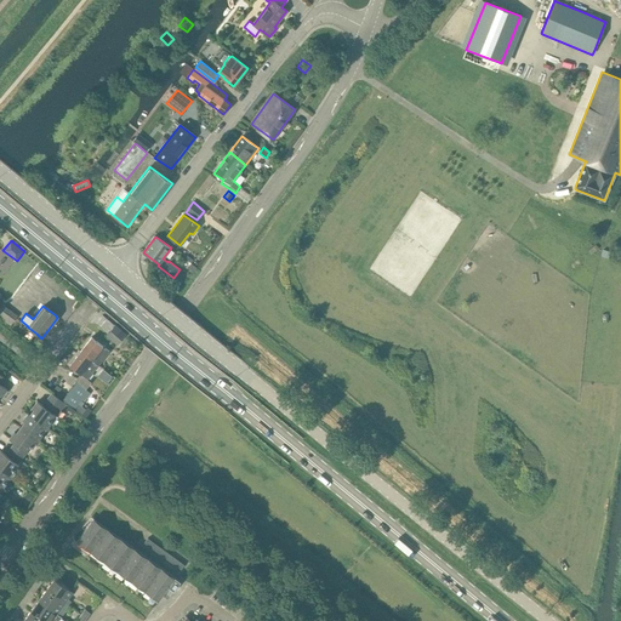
[(1,307),(0,308),(0,318),(10,326),(16,318),(1,307)]
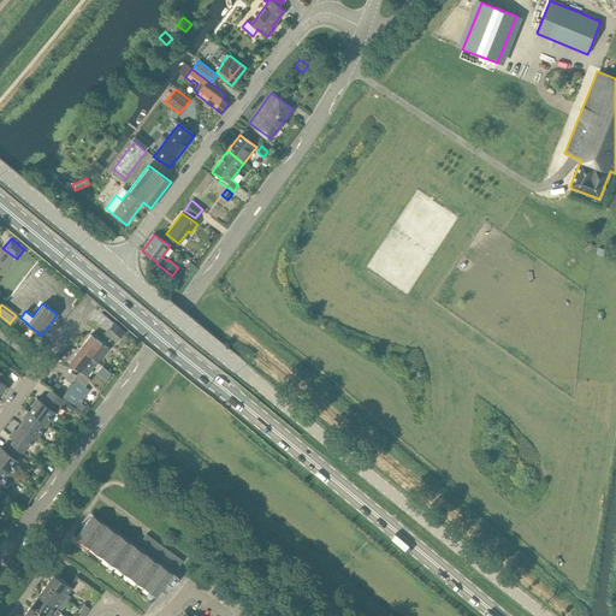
[(117,341),(125,331),(114,321),(106,332),(117,341)]
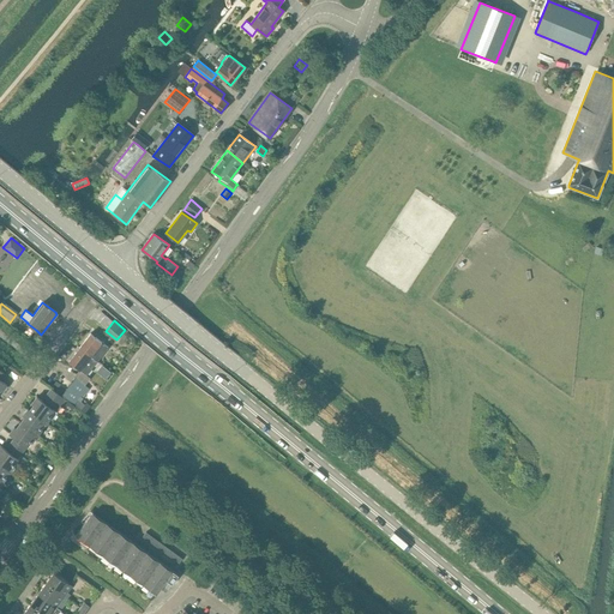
[(79,348),(97,361),(108,348),(90,333),(79,348)]
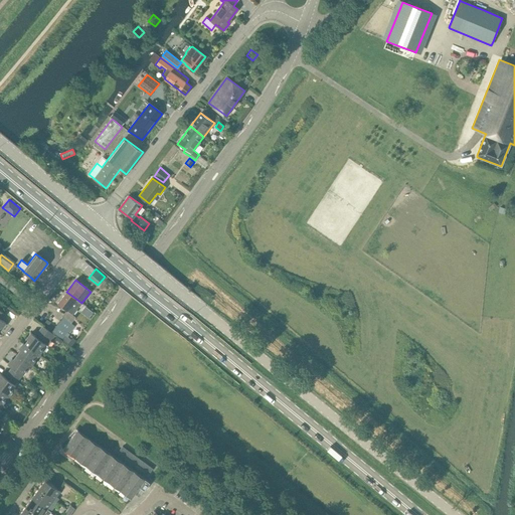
[(72,315),(81,303),(66,292),(57,304),(72,315)]
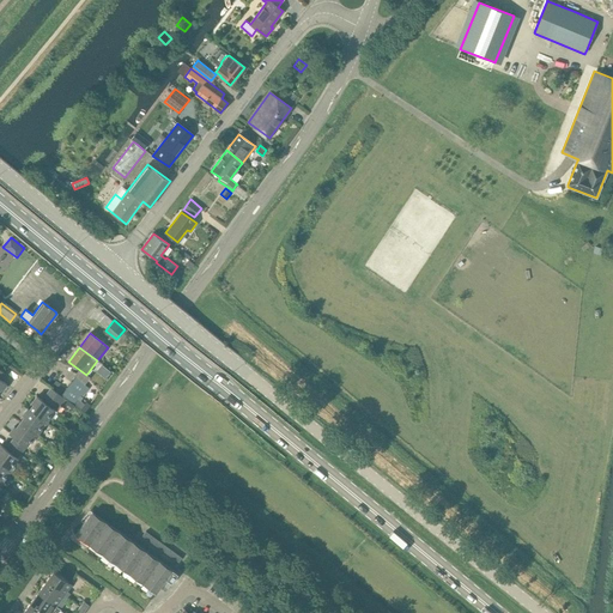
[(73,405),(74,405),(76,406),(89,388),(86,387),(87,387),(76,377),(61,395),(62,395),(72,404),(73,405)]
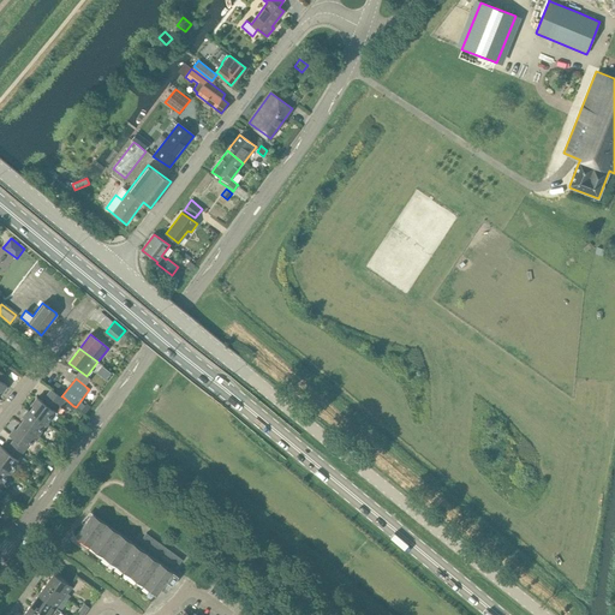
[(55,382),(51,388),(54,390),(60,395),(64,392),(59,388),(61,386),(57,382),(55,382)]
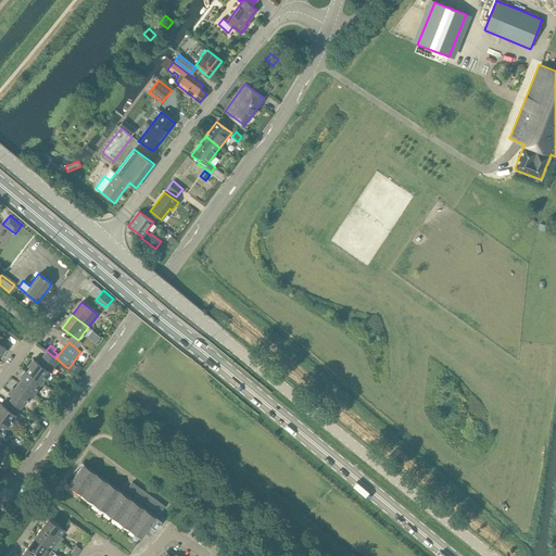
[(57,358),(55,358),(55,359),(46,352),(38,363),(34,358),(29,365),(30,366),(27,370),(26,371),(40,381),(41,383),(57,364),(65,370),(67,367),(66,367),(65,366),(57,358)]
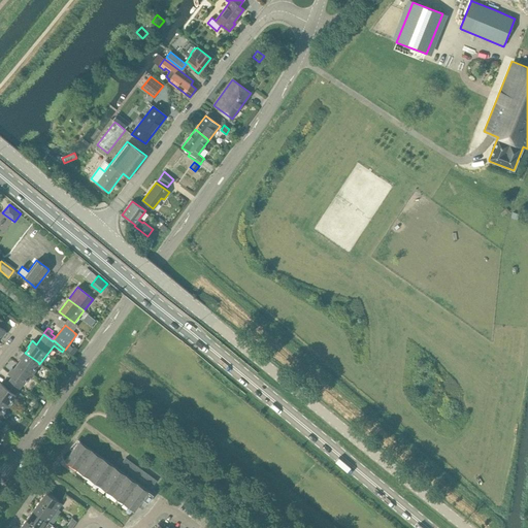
[(72,348),(68,353),(72,356),(73,355),(77,349),(74,345),(72,348)]
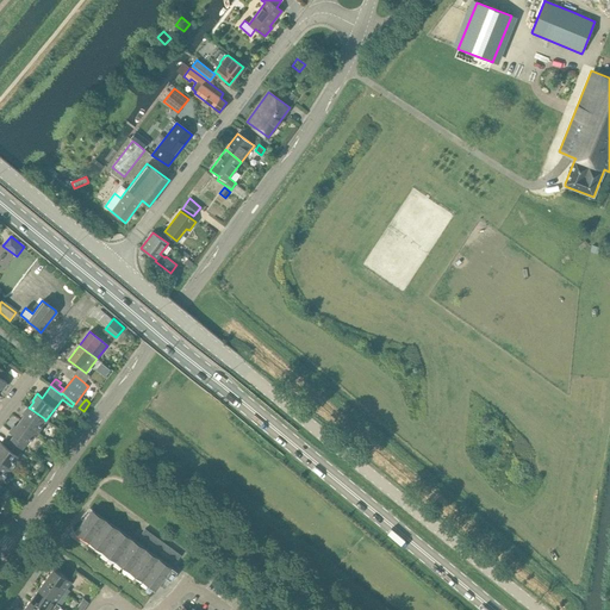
[(29,408),(30,406),(27,405),(23,412),(24,414),(20,419),(37,433),(42,425),(39,424),(44,418),(29,408)]
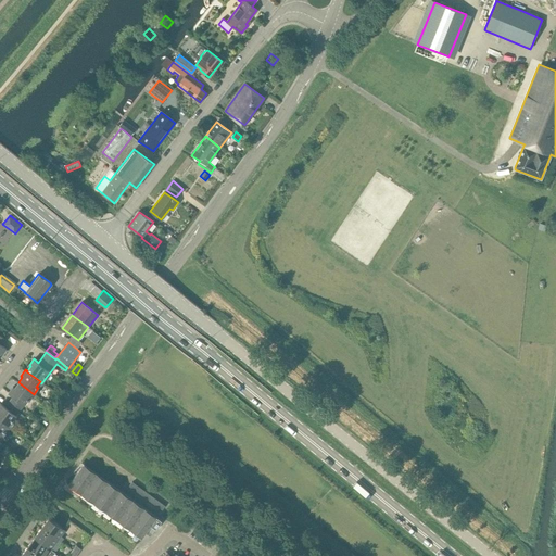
[(29,400),(34,394),(19,382),(14,388),(13,387),(8,393),(13,396),(10,402),(20,409),(23,404),(27,399),(29,400)]
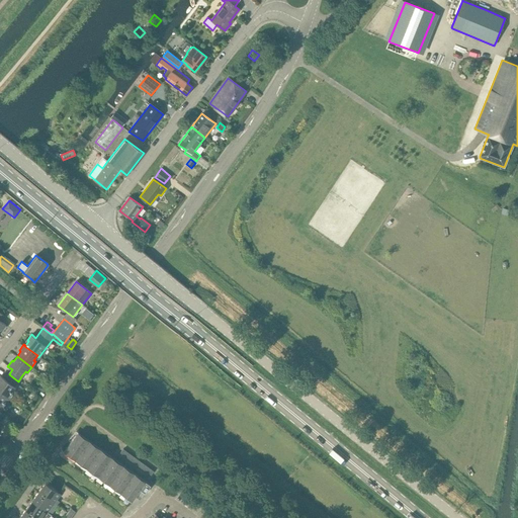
[(14,385),(18,381),(9,374),(5,379),(0,375),(0,392),(7,397),(6,397),(8,399),(12,393),(11,392),(15,385),(14,385)]
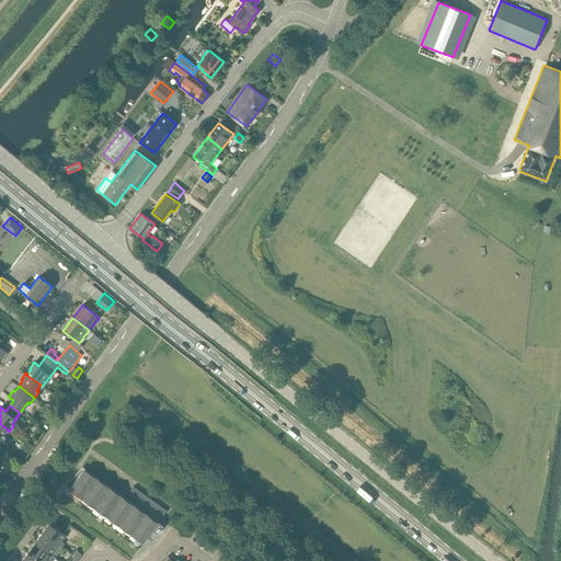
[(22,449),(29,454),(33,447),(27,443),(22,449)]
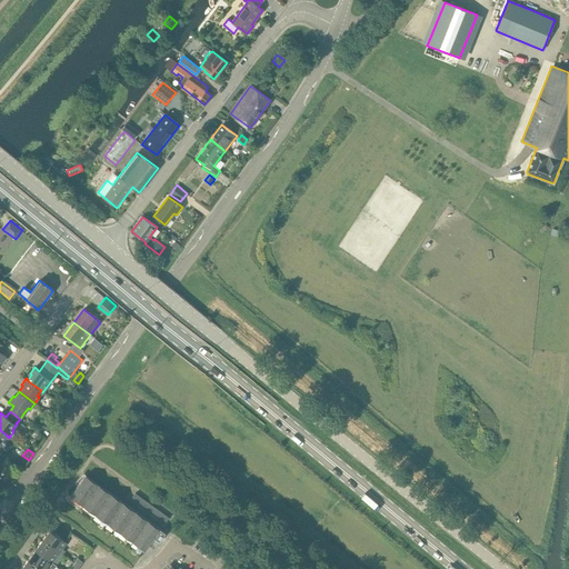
[(82,505),(98,483),(86,475),(70,496),(82,505)]
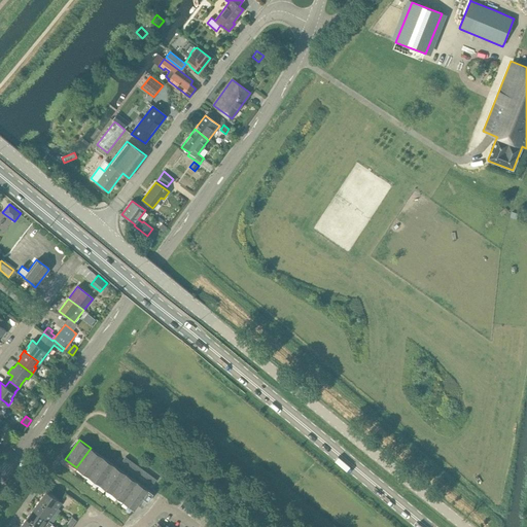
[(88,476),(102,456),(91,448),(76,467),(88,476)]
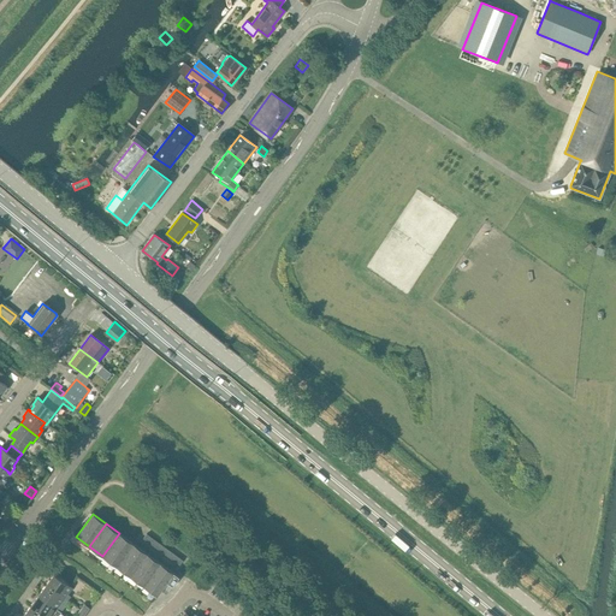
[(117,567),(132,543),(119,533),(102,556),(117,567)]
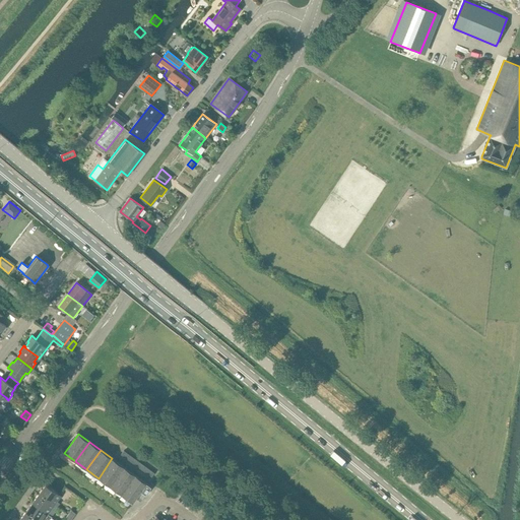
[(151,477),(154,473),(124,451),(121,454),(151,477)]
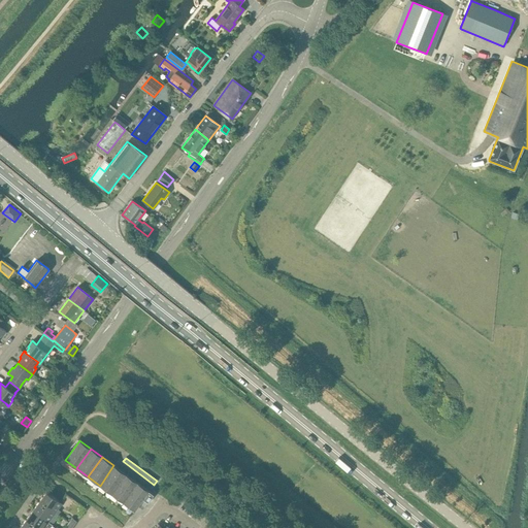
[(111,494),(125,473),(113,465),(100,486),(111,494)]
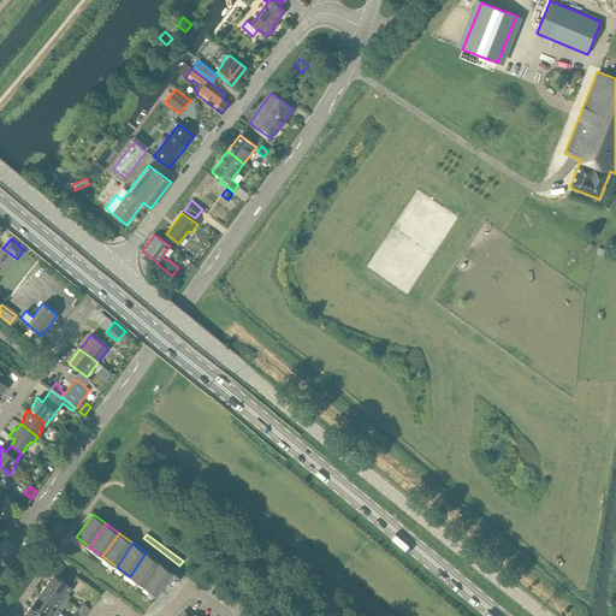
[(143,586),(160,563),(146,552),(130,576),(143,586)]
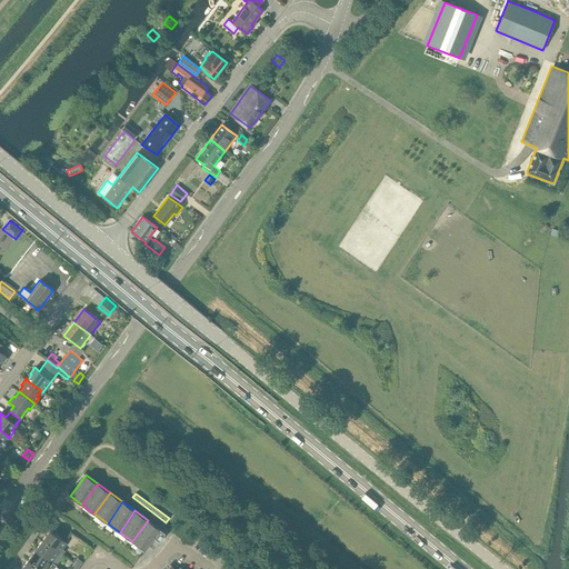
[(149,546),(160,529),(148,520),(132,541),(146,550),(149,546)]
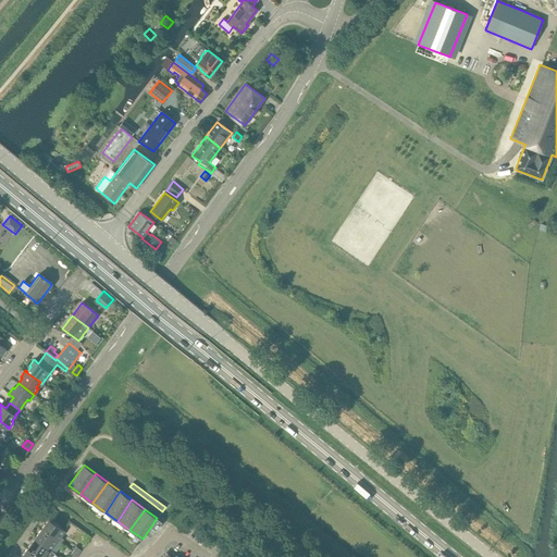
[(157,518),(146,534),(150,537),(156,530),(162,521),(157,518)]
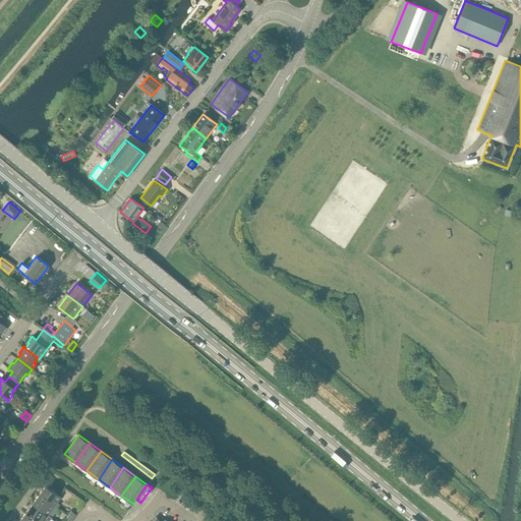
[(39,495),(57,508),(59,504),(57,503),(61,497),(46,485),(39,495)]
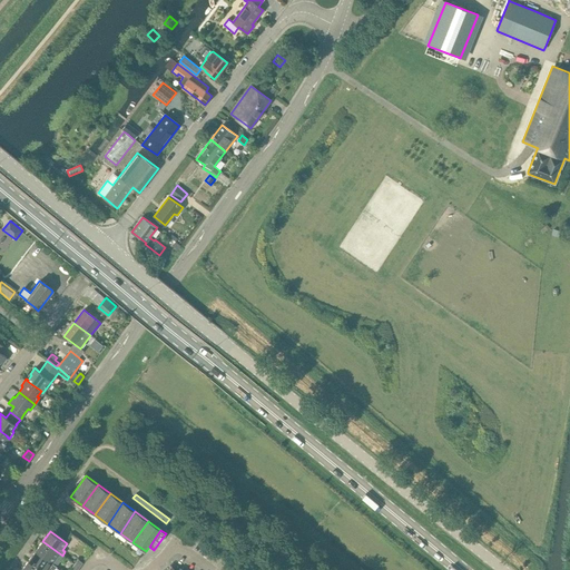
[(59,559),(62,556),(42,541),(36,551),(53,563),(57,558),(59,559)]
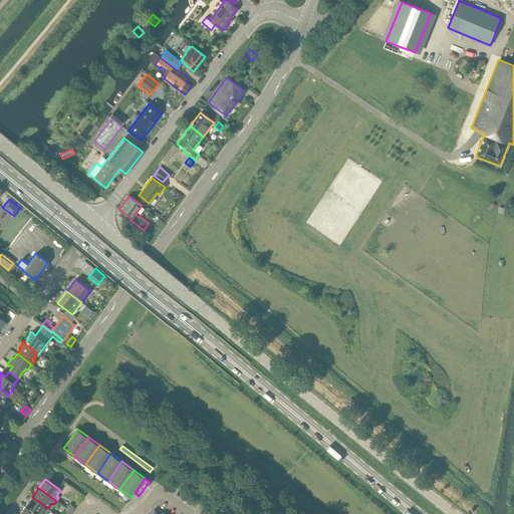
[(47,508),(48,508),(32,497),(26,505),(37,513),(48,513),(51,511),(47,508)]
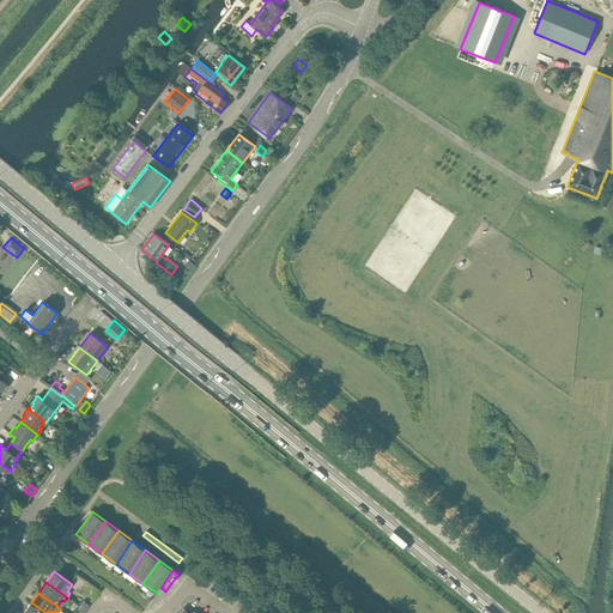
[(79,607),(85,611),(90,605),(84,601),(79,607)]
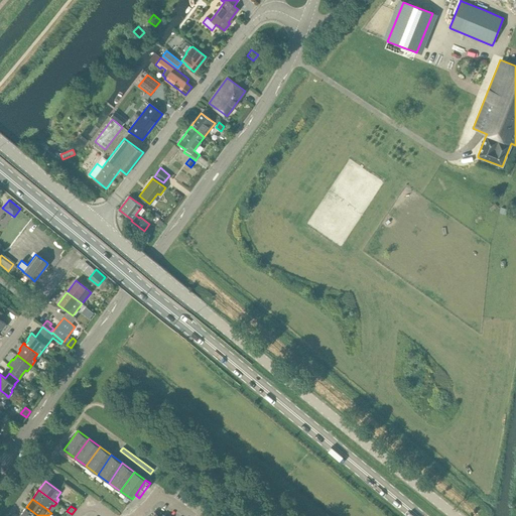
[(37,515),(26,507),(19,515),(37,515)]
